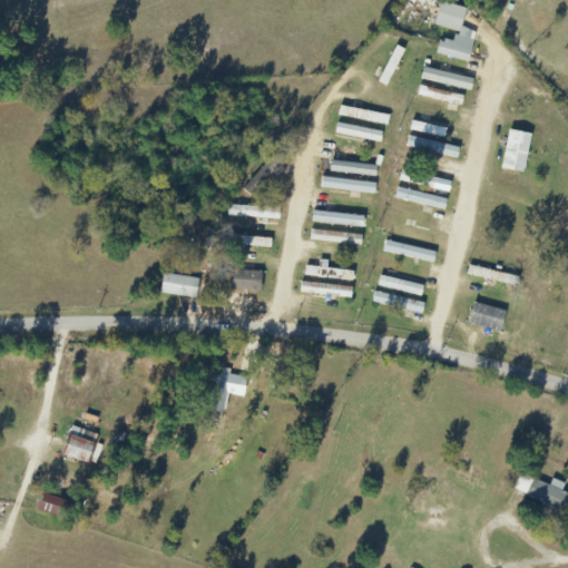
[(437,52),(468,61),(477,30),(461,27),(467,7),(441,0),(434,25),(457,30),(453,42),(440,39),(437,52)]
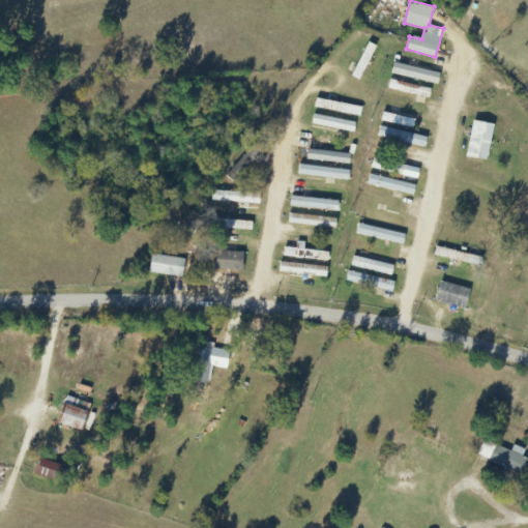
[(352,76),(361,80),(378,47),(369,41),(352,76)]
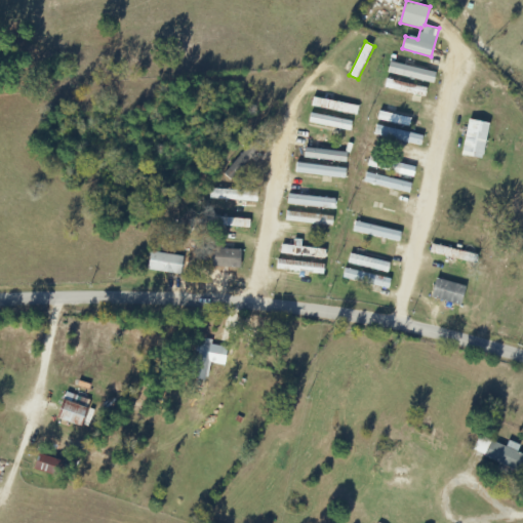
[(437,73),(391,62),(388,72),(435,83),(437,73)]
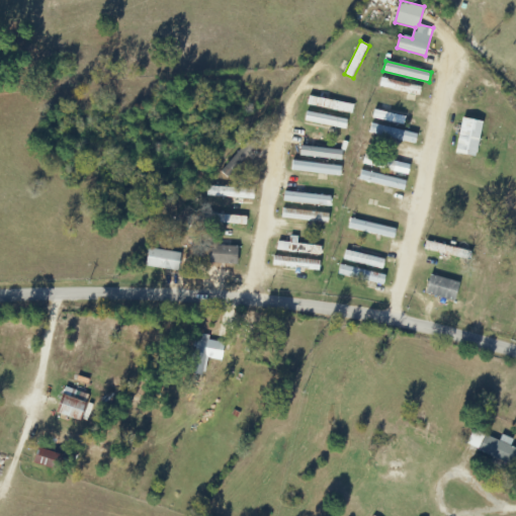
[(421,87),(382,78),(380,85),(419,95),(421,87)]
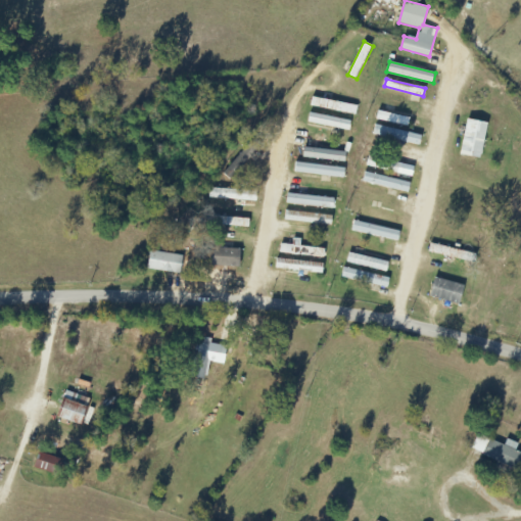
[(311,104),(357,114),(358,106),(313,96),(311,104)]
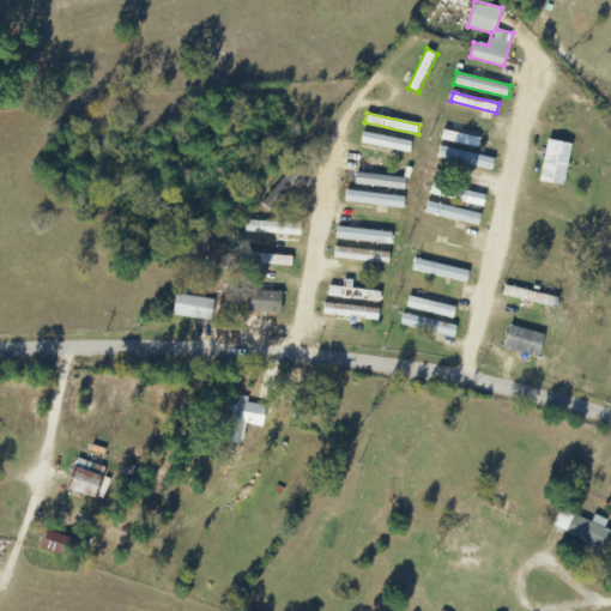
[(442,138),(477,146),(479,138),(443,129),(442,138)]
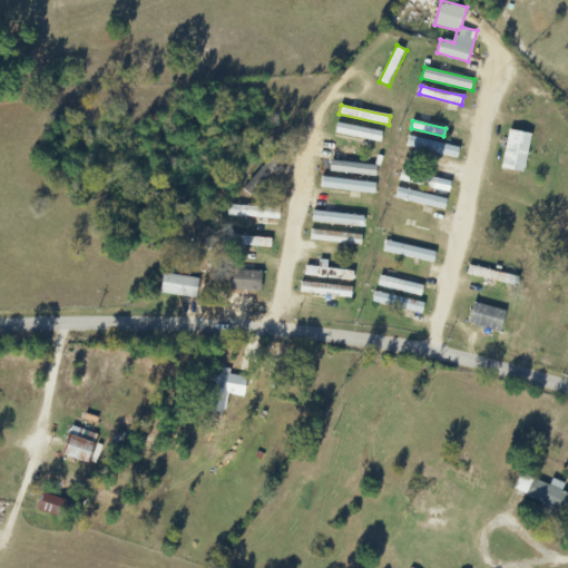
[(382,131),(338,124),(336,134),(381,142),(382,131)]
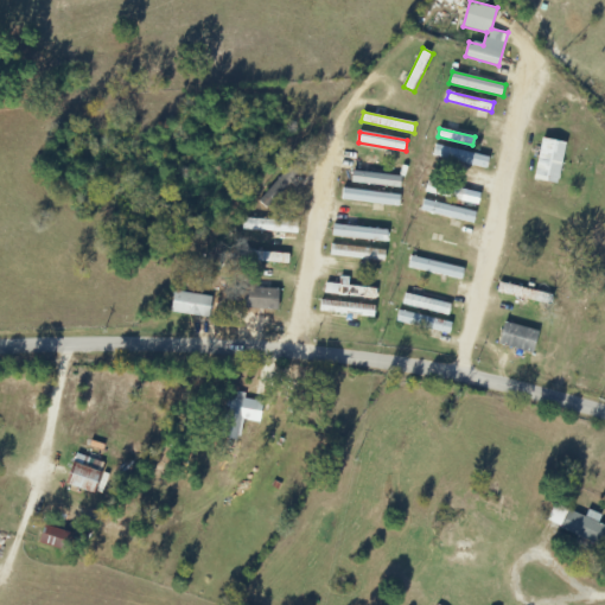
[(535,179),(559,183),(565,141),(541,138),(535,179)]
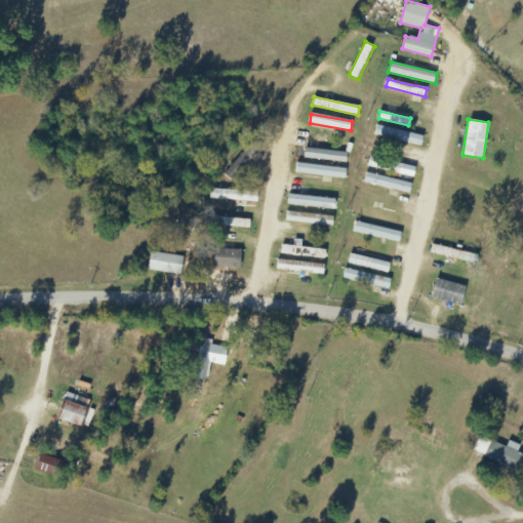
[(423,134),(377,126),(375,134),(420,144),(423,134)]
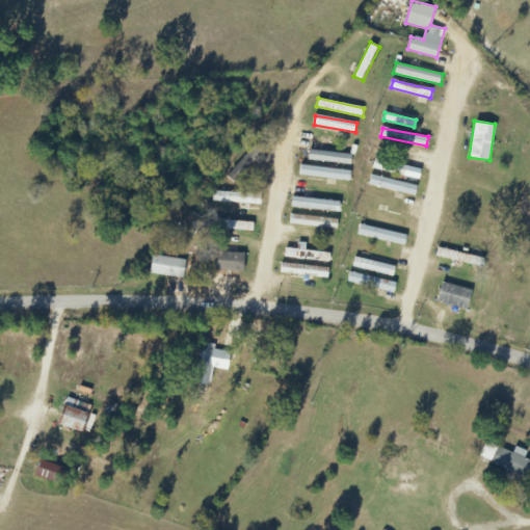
[(265,144),(256,138),(229,178),(238,184),(265,144)]
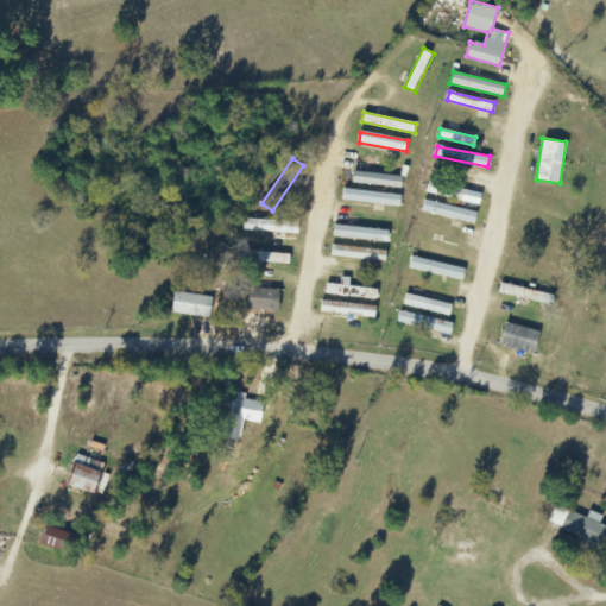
[(403,176),(353,171),(353,183),(402,187),(403,176)]
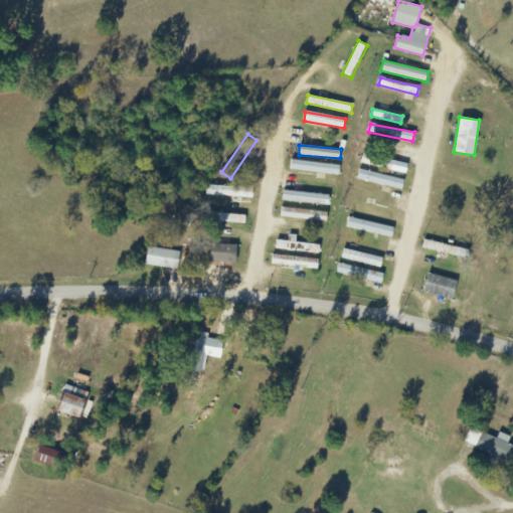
[(406,173),(408,164),(362,152),(360,162),(406,173)]
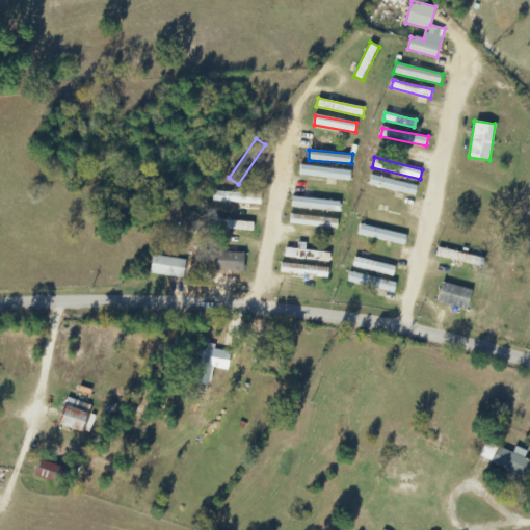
[(350,170),(300,165),(299,175),(349,180),(350,170)]
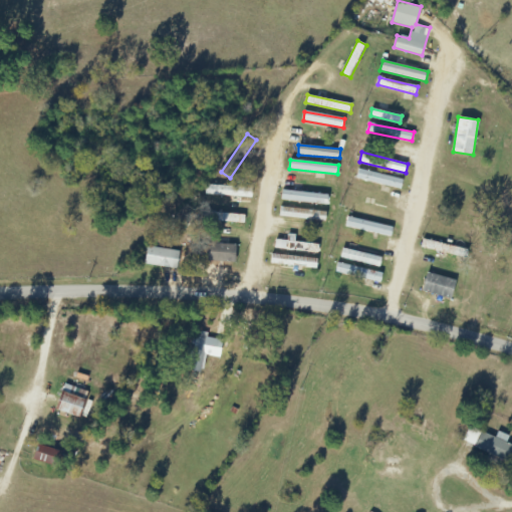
[(404,179),(358,169),(356,178),(402,188),(404,179)]
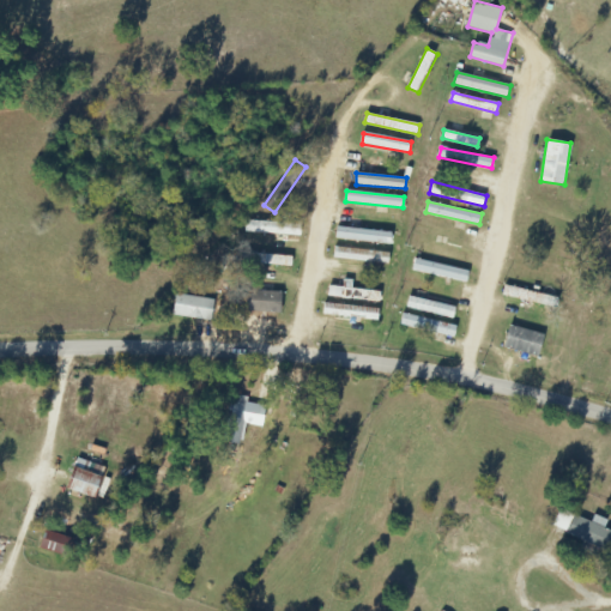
[(301,235),(301,223),(244,221),(244,233),(301,235)]
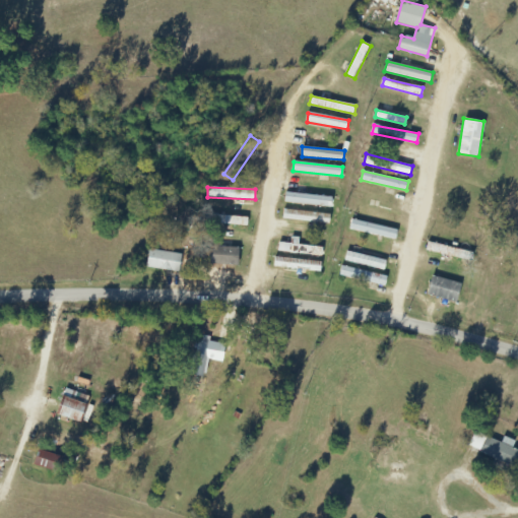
[(331,204),(332,195),(284,193),(284,202),(331,204)]
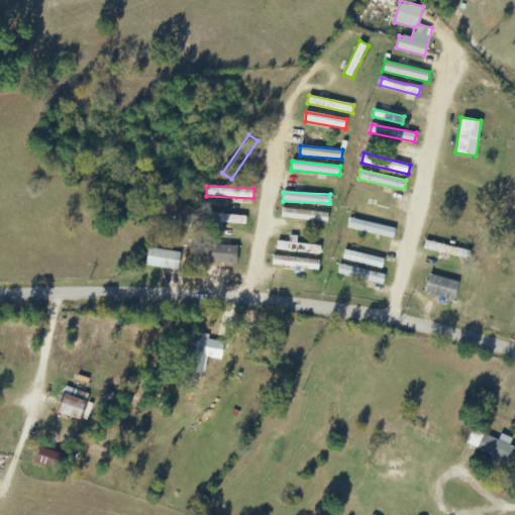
[(328,211),(282,209),(282,219),(328,220),(328,211)]
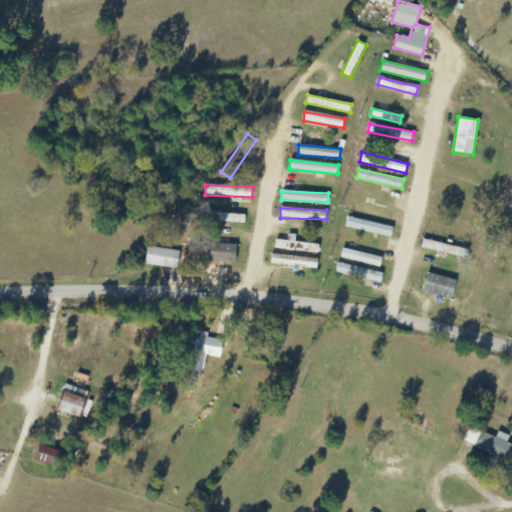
[(206,219),(244,223),(245,215),(207,212),(206,219)]
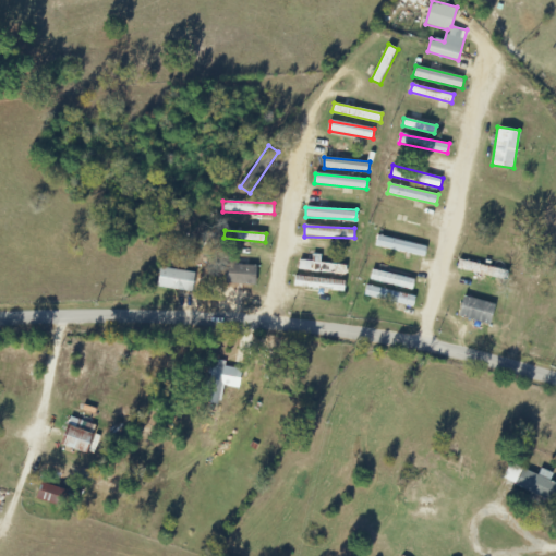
[(426,246),(378,236),(376,245),(424,256),(426,246)]
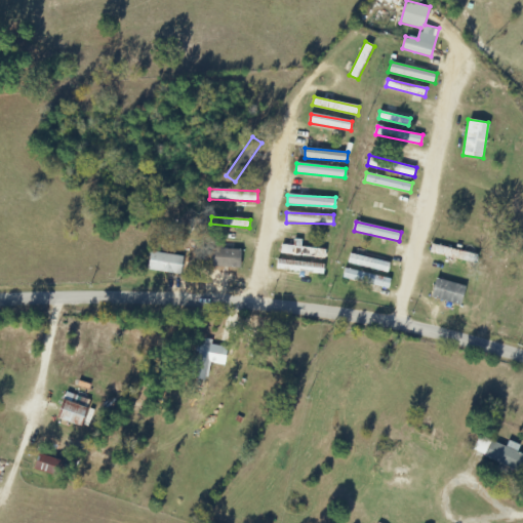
[(303,240),(293,239),(293,245),(282,244),(281,253),(326,257),(327,249),(302,246),(303,240)]
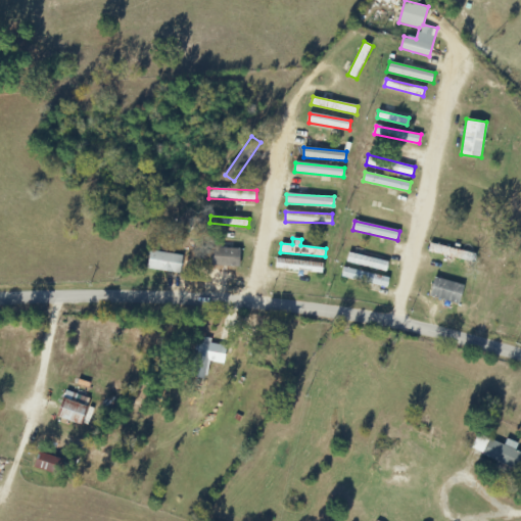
[(476,253),(431,243),(429,251),(474,262),(476,253)]
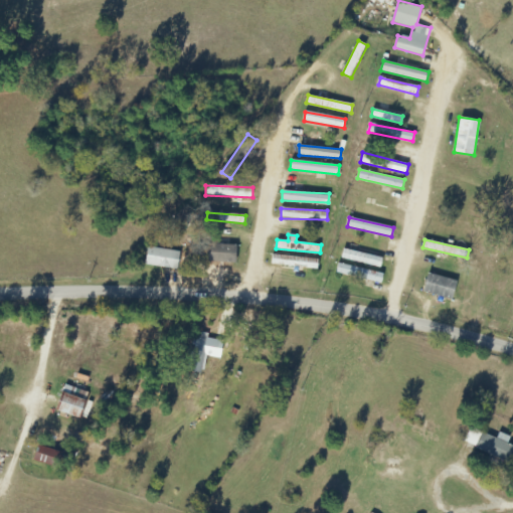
[(196,262),(235,262),(235,243),(196,243),(196,262)]
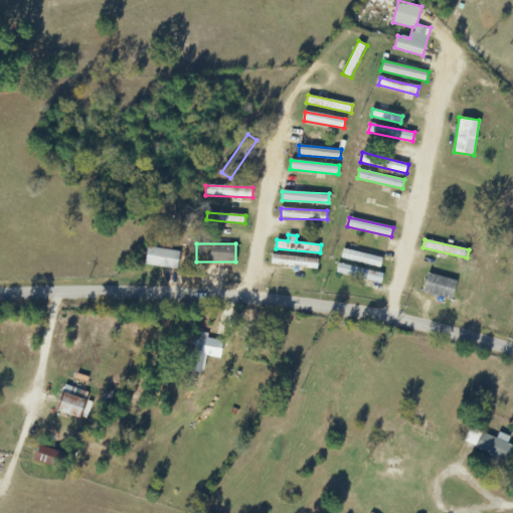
[(180,250),(147,246),(145,266),(178,269),(180,250)]
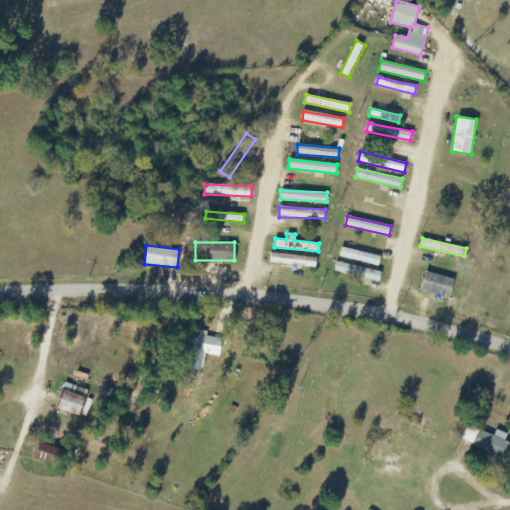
[(382,256),(341,247),(339,256),(380,265),(382,256)]
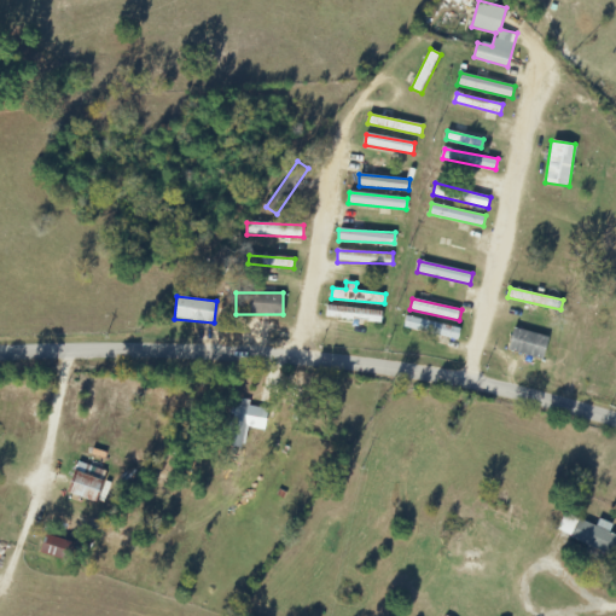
[(353,319),(353,326),(370,327),(370,323),(381,323),(382,309),(326,307),(325,318),(353,319)]
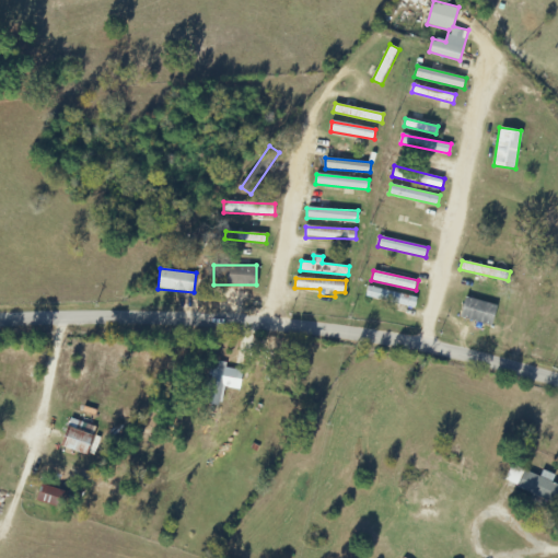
[(367,297),(415,306),(417,297),(369,287),(367,297)]
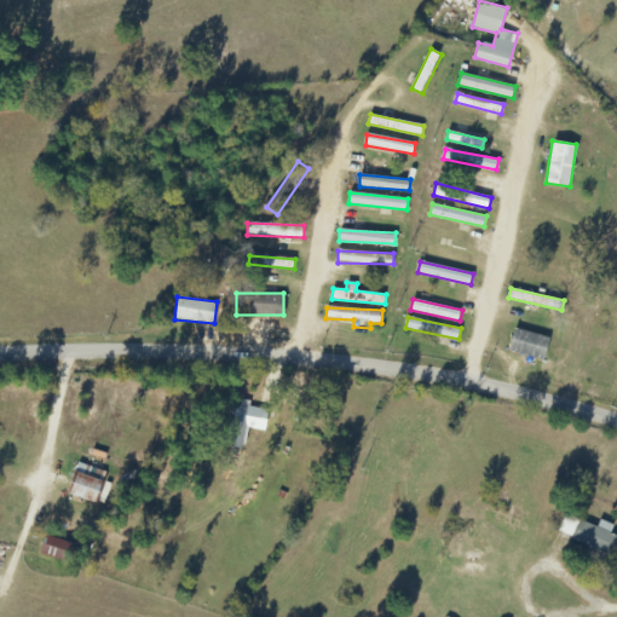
[(551,339),(515,327),(508,350),(543,361),(551,339)]
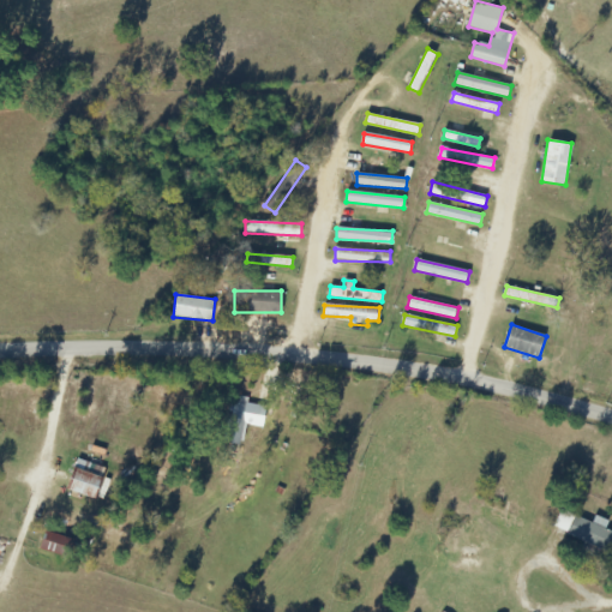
[(245,445),(250,400),(231,399),(226,443),(245,445)]
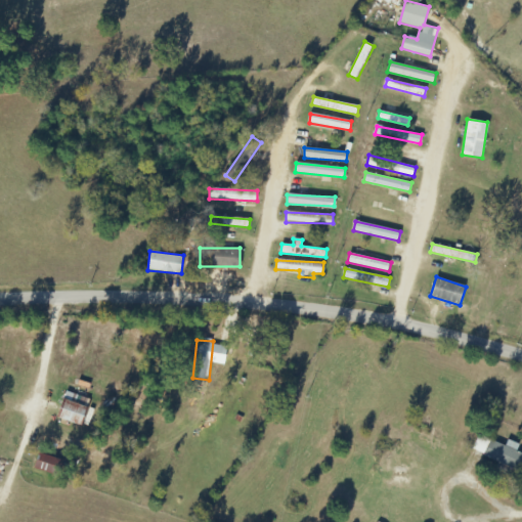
[(81,426),(87,406),(60,397),(54,417),(81,426)]
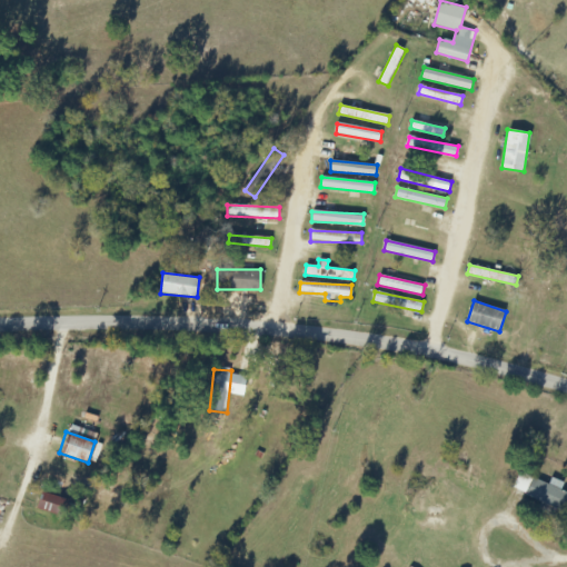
[(566,489),(550,481),(549,486),(520,473),(514,488),(563,511),(566,503),(566,489)]
